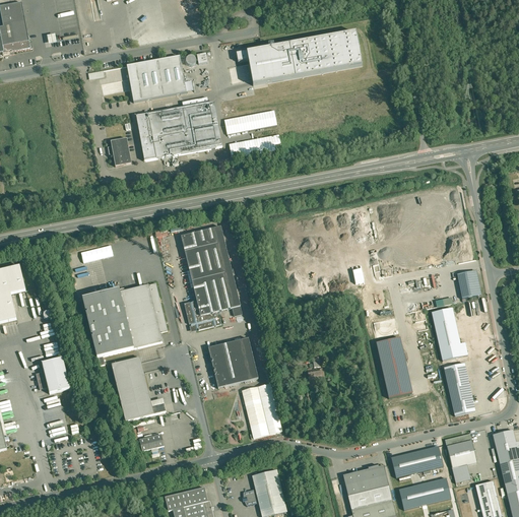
[(21,1),(0,5),(0,10),(3,25),(0,25),(0,34),(3,51),(8,50),(9,51),(14,50),(14,49),(24,47),(24,49),(33,47),(31,39),(28,40),(21,1)]
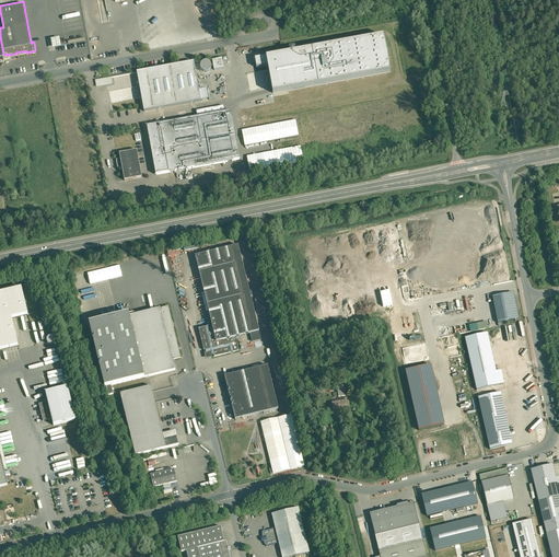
[(382,33),(267,54),(274,90),(388,68),(382,33)]
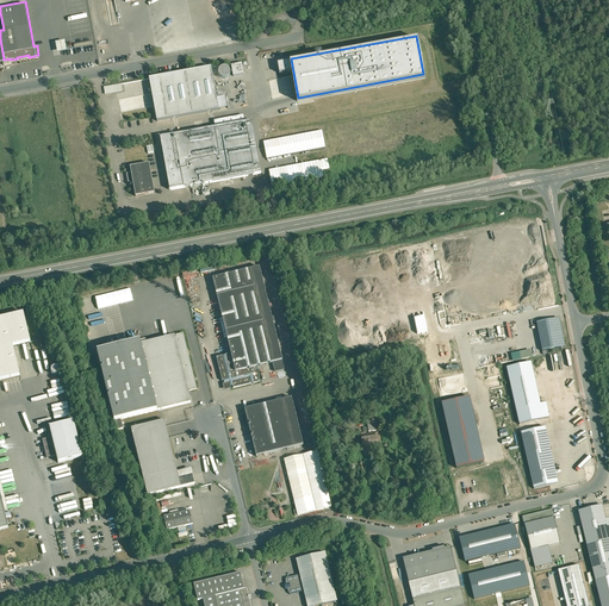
[(54,39),(56,50),(66,48),(63,38),(54,39)]
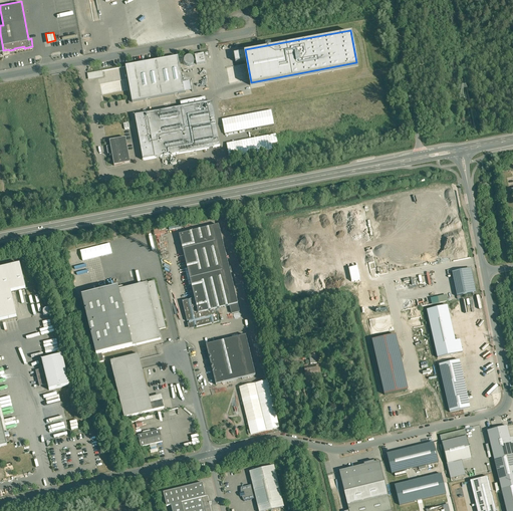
[(193,52),(195,61),(204,60),(202,50),(193,52)]
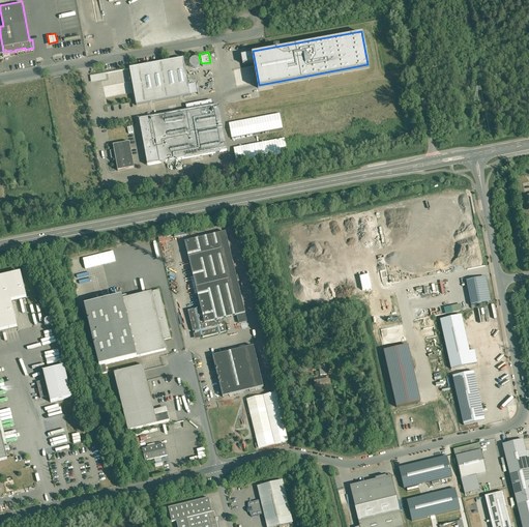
[(195,67),(200,60),(193,54),(186,61),(195,67)]
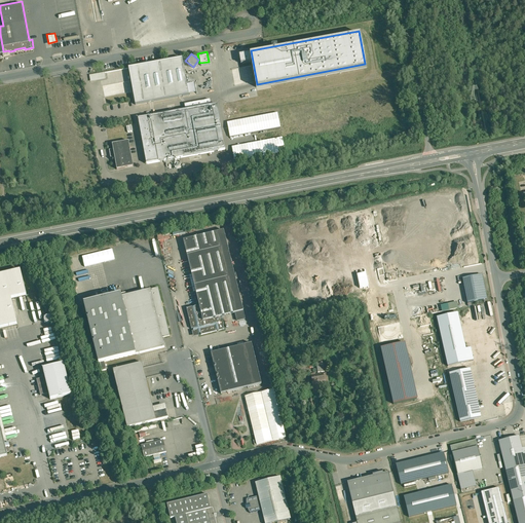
[(181,57),(127,67),(135,102),(187,92),(181,57)]
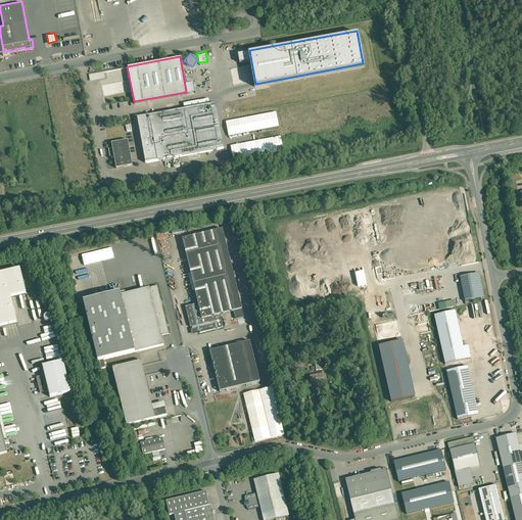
[(214,101),(136,115),(144,160),(223,146),(214,101)]
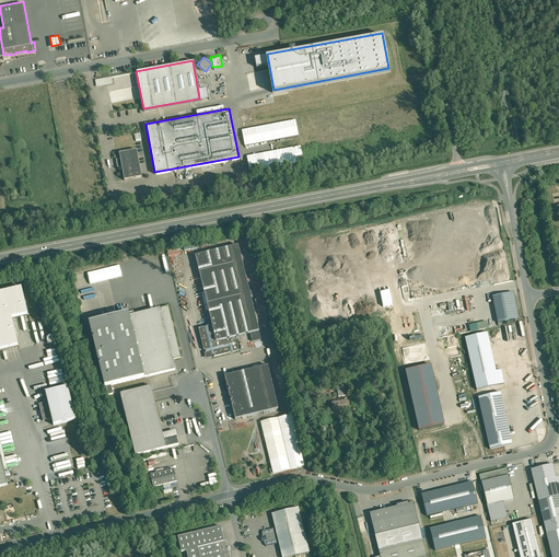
[(294,118),(241,128),(244,144),(297,135),(294,118)]
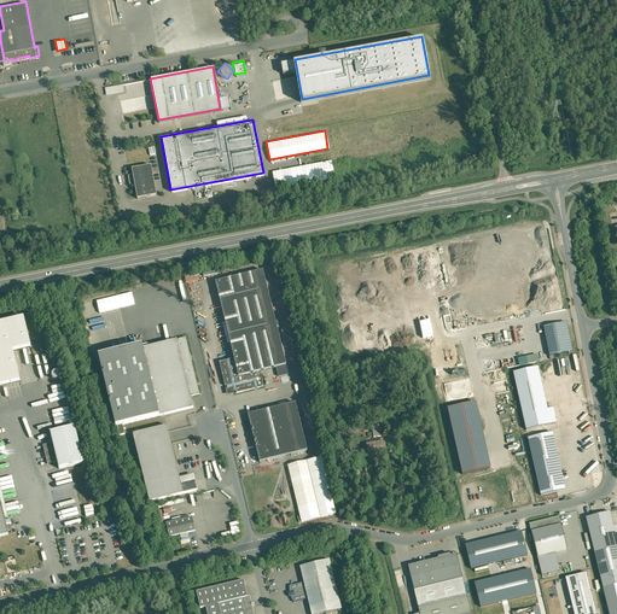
[(330,159),(272,170),(274,187),(333,176),(330,159)]
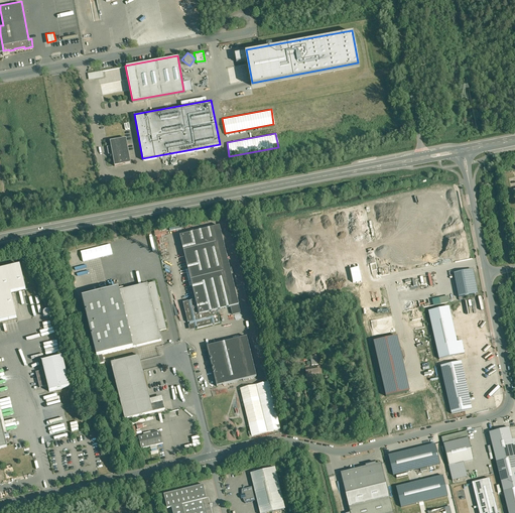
[(125,136),(109,139),(110,144),(107,144),(109,152),(111,152),(113,164),(129,161),(125,136)]
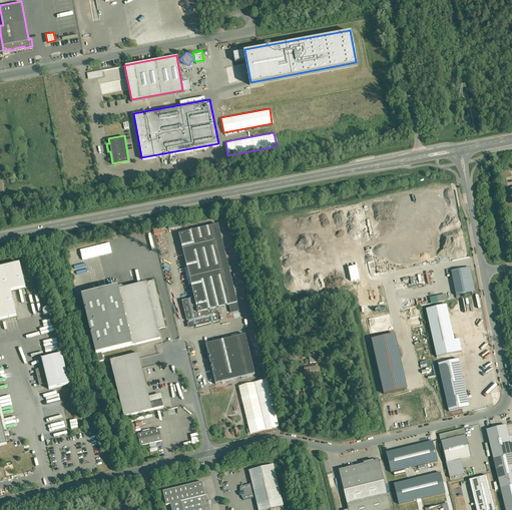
[(217,222),(178,231),(193,296),(197,311),(214,306),(228,303),(236,301),(217,222)]
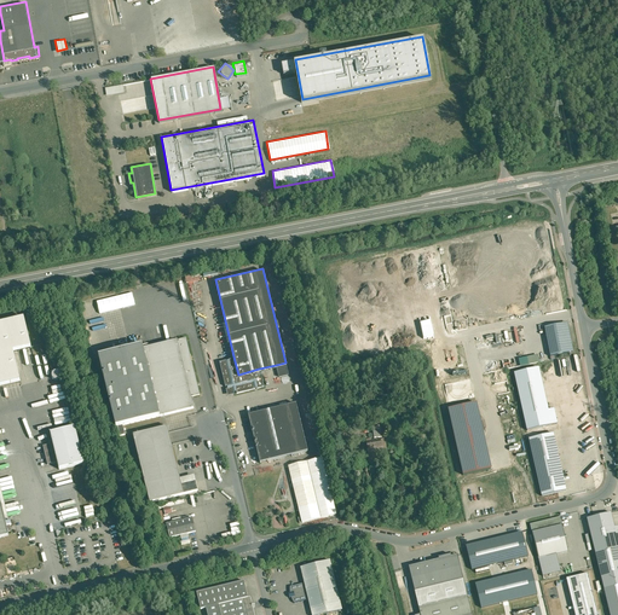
[(23,314),(0,320),(0,382),(19,377),(12,349),(30,344),(23,314)]
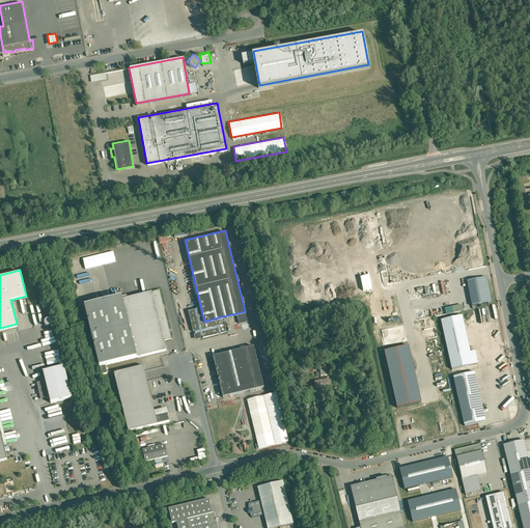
[(485,275),(466,278),(471,304),(491,300),(485,275)]
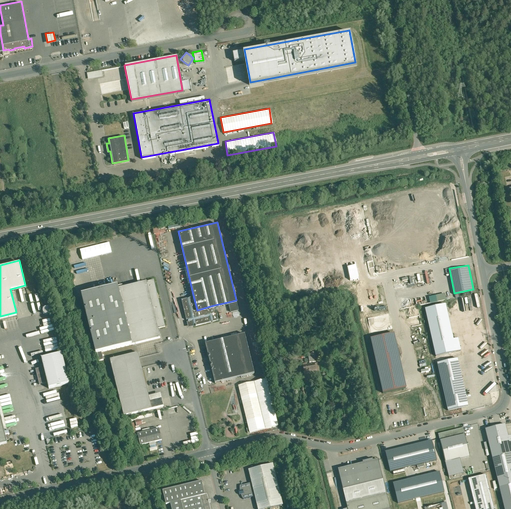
[(118,286),(131,342),(159,335),(157,326),(164,324),(153,277),(118,286)]
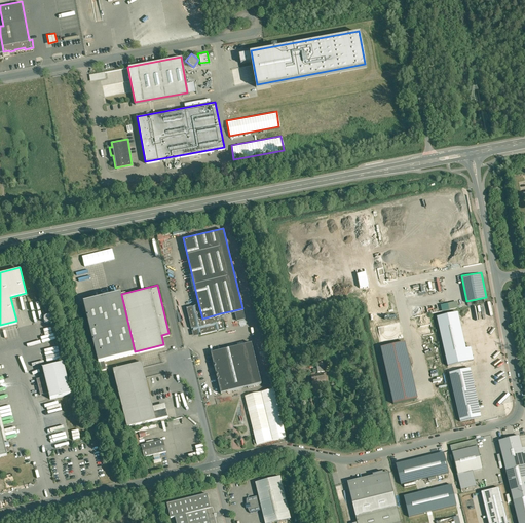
[(120,291),(83,300),(98,361),(100,361),(104,359),(135,351),(121,294),(120,291)]
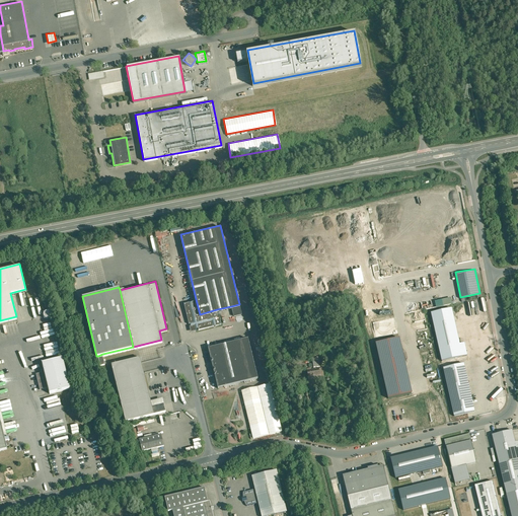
[(434,304),(451,302),(450,296),(433,298),(434,304)]
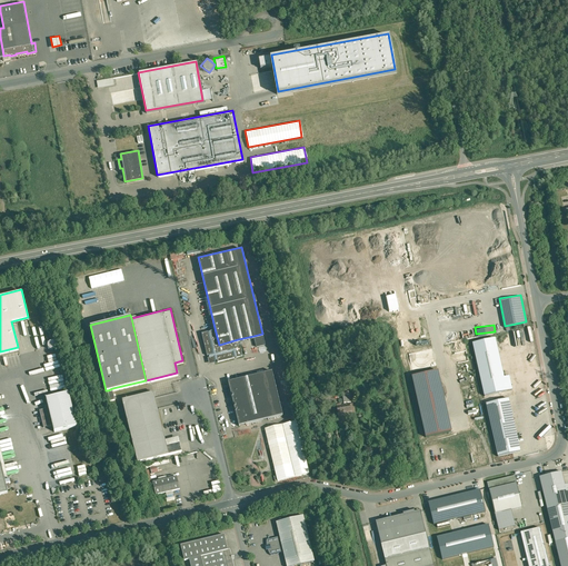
[(219,345),(215,328),(201,331),(207,353),(208,353),(209,356),(210,357),(212,358),(213,358),(217,358),(217,359),(241,354),(238,339),(219,345)]
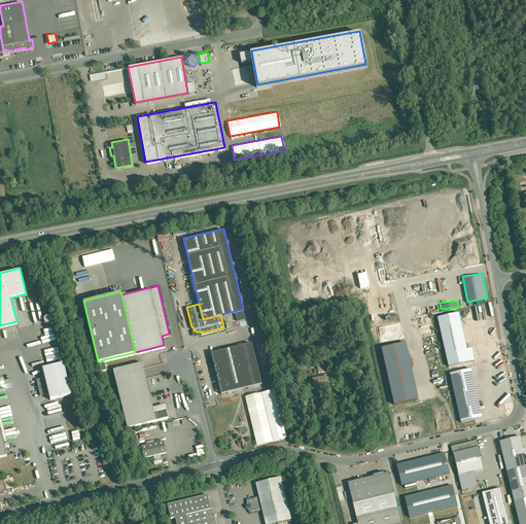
[(243,309),(235,311),(237,319),(244,317),(243,309)]
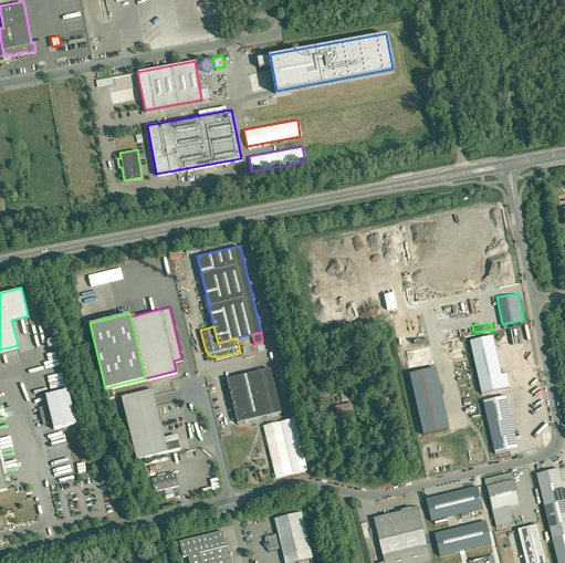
[(482,348),(472,351),(480,389),(506,384),(504,372),(500,373),(492,334),(480,337),(482,348)]
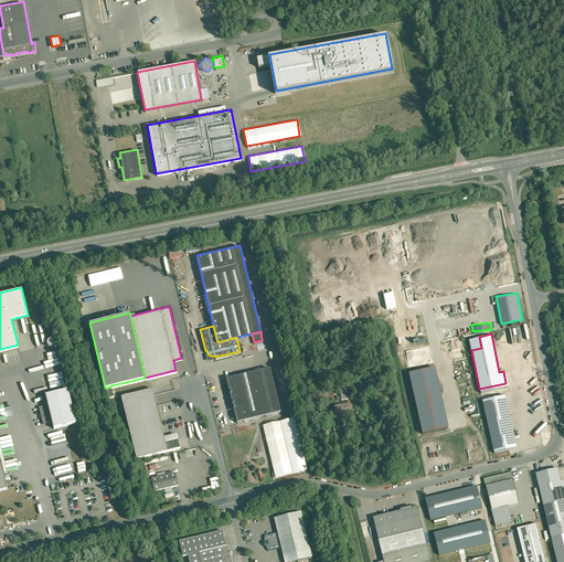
[(269,367),(226,377),(236,421),(280,410),(269,367)]
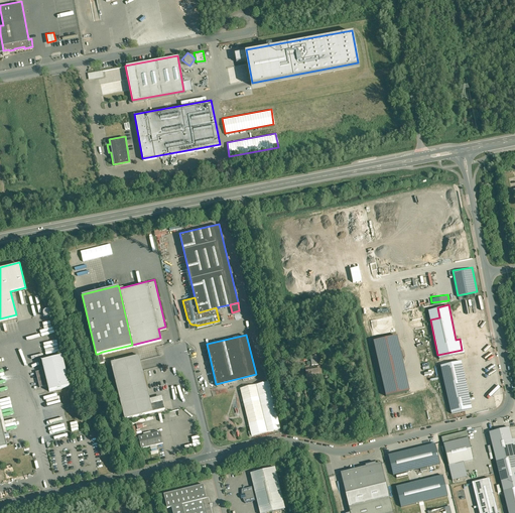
[(396,336),(373,341),(385,395),(408,390),(396,336)]
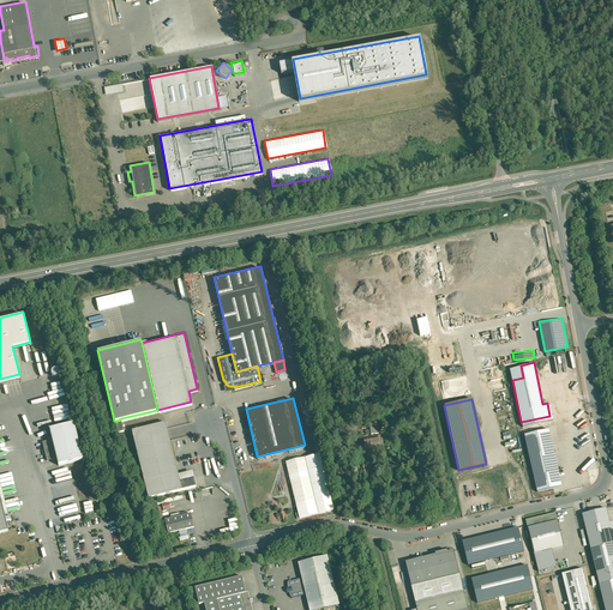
[(376,418),(368,420),(371,432),(378,430),(376,418)]
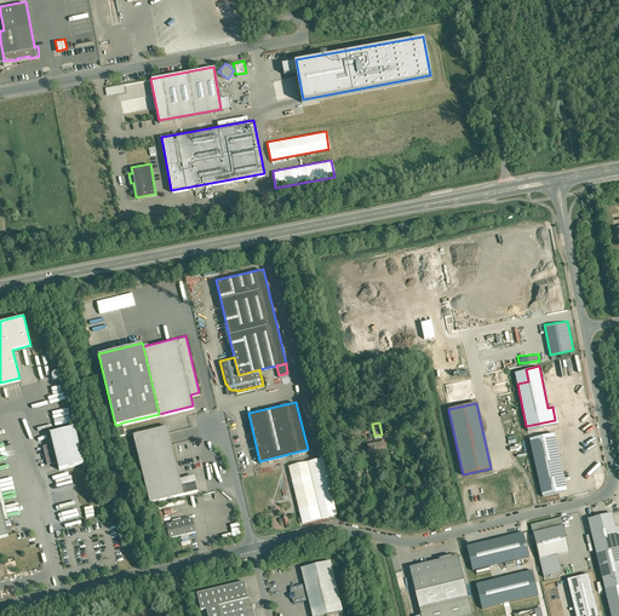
[(166,424),(132,432),(149,500),(150,500),(154,499),(183,493),(181,483),(166,424)]
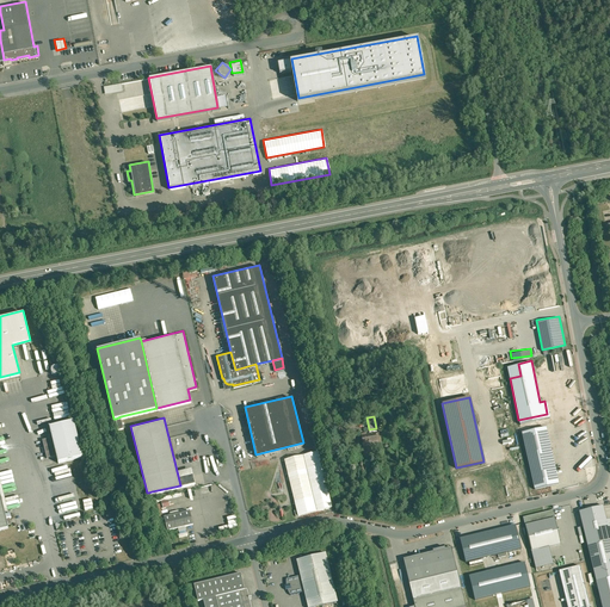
[(73,419),(49,425),(56,453),(57,460),(82,454),(73,419)]
